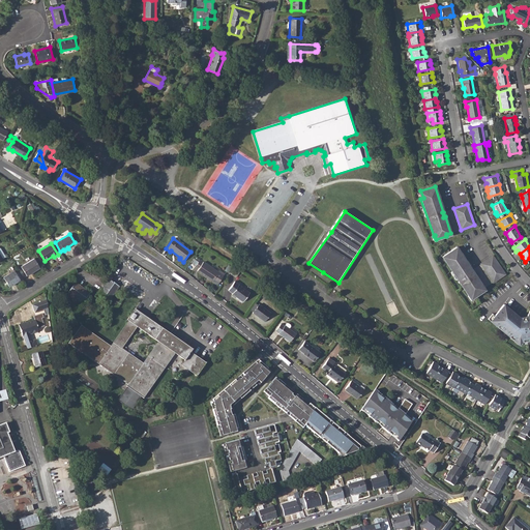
[(457,247),(444,256),(448,262),(446,263),(468,296),(470,295),(472,299),(481,293),(480,291),(484,288),(474,274),(473,275),(470,271),(472,270),(457,247)]
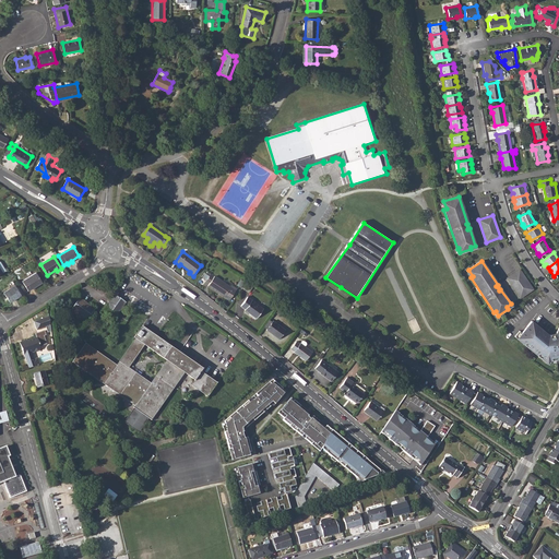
[(520,270),(507,278),(521,298),(533,289),(520,270)]
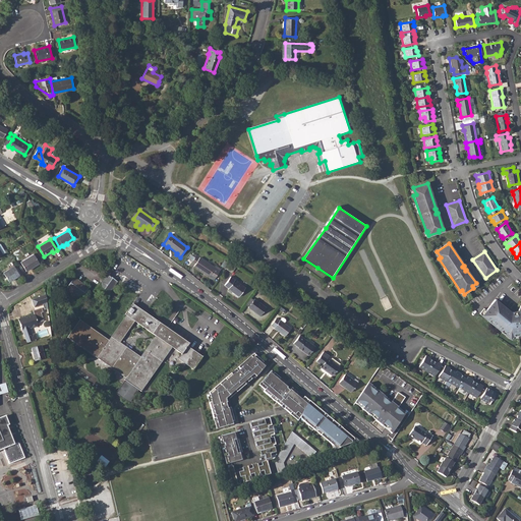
[(34,253),(20,262),(26,271),(39,263),(34,253)]
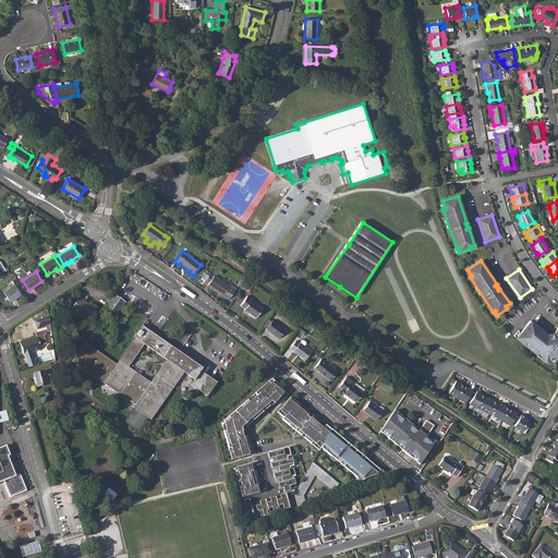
[(210,274),(206,280),(209,282),(207,286),(229,300),(237,289),(230,284),(229,287),(210,274)]
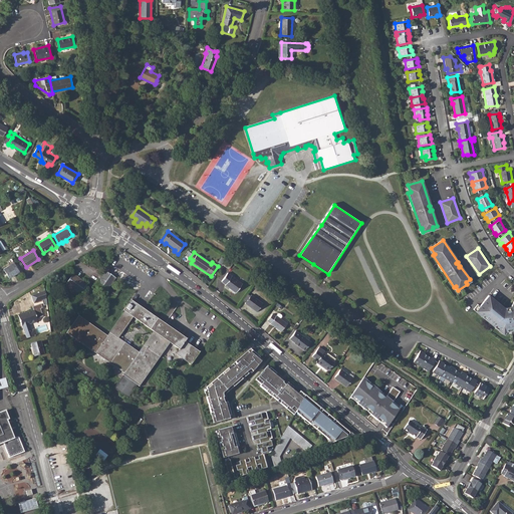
[(227,259),(223,265),(229,269),(233,263),(227,259)]
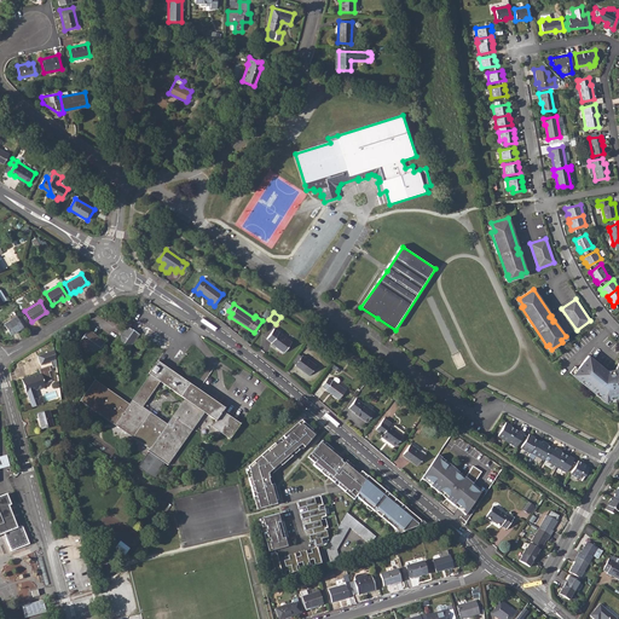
[(17,316),(4,324),(11,335),(23,327),(17,316)]
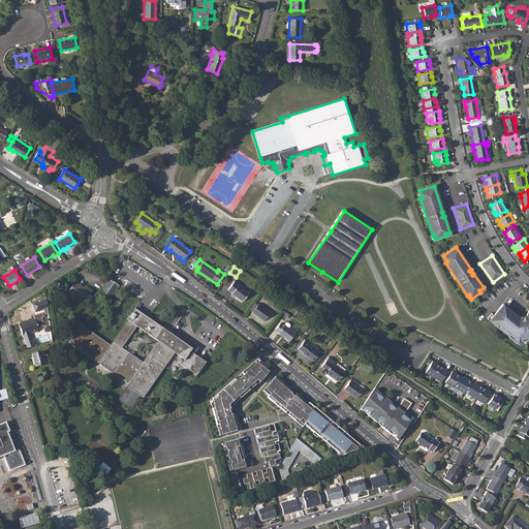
[(102,288),(98,294),(106,301),(110,297),(111,298),(116,290),(115,289),(117,285),(109,279),(103,287),(102,286),(100,287),(102,288)]
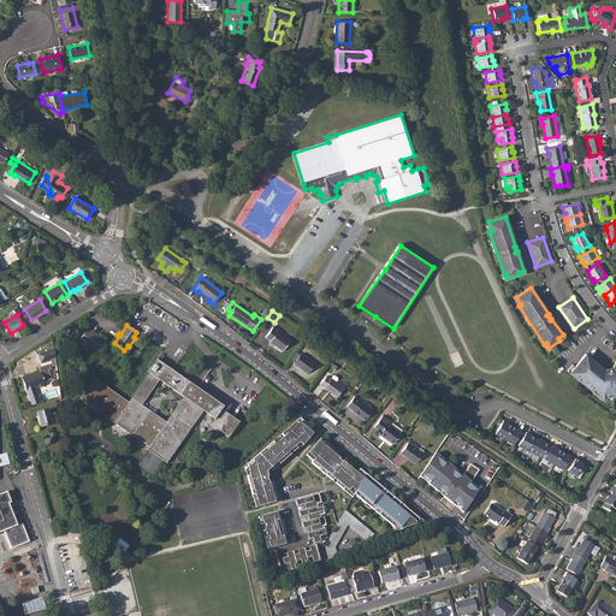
[(273,327),(265,337),(270,341),(270,342),(283,351),(290,341),(277,331),(278,331),(273,327)]
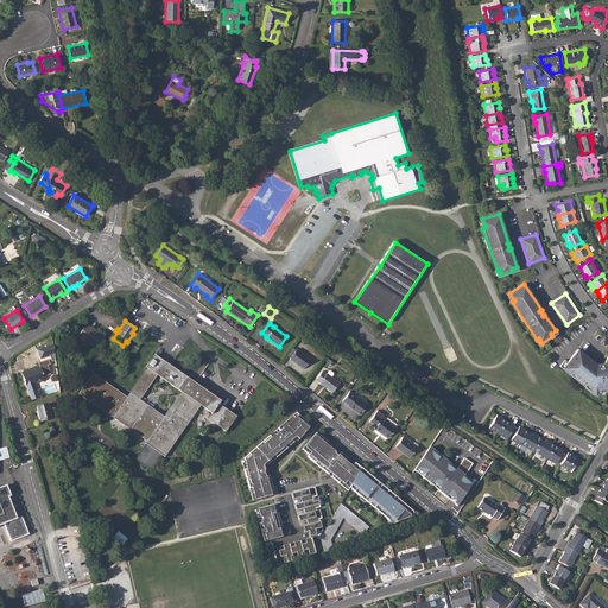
[(84,327),(77,337),(81,340),(80,342),(86,346),(87,343),(94,349),(103,336),(95,331),(95,333),(84,327)]
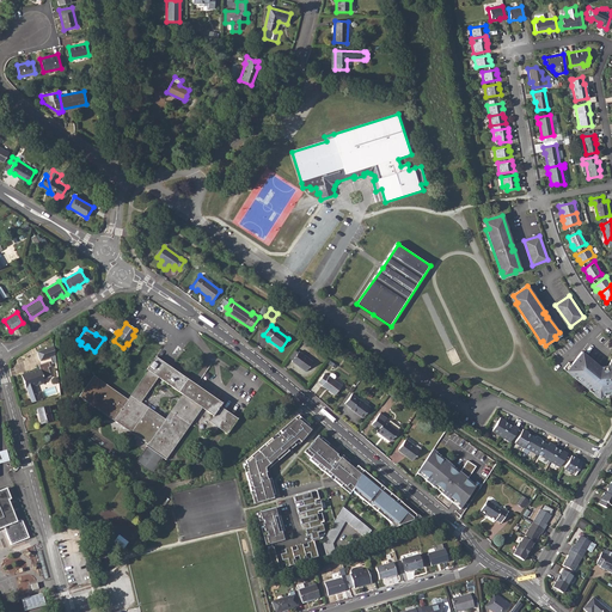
[(306,335),(303,340),(305,341),(304,342),(310,346),(313,340),(306,334),(306,335)]
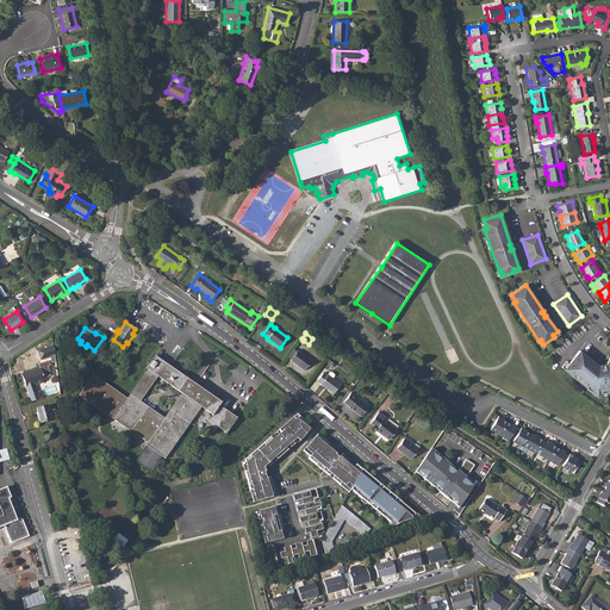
[(55,359),(54,344),(37,350),(39,360),(50,356),(51,362),(55,361),(55,359)]
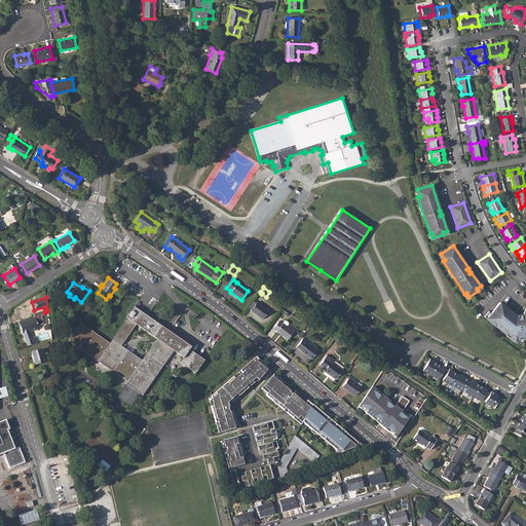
[(253,301),(248,307),(252,309),(251,310),(262,320),(269,310),(257,302),(256,303),(253,301)]
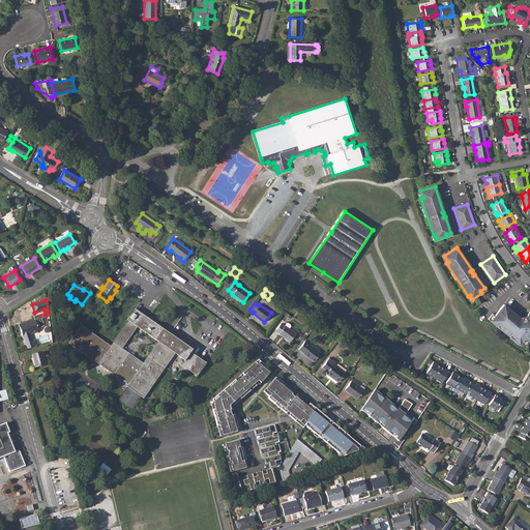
[(504,304),(495,316),(498,318),(494,323),(509,336),(511,334),(514,337),(512,340),(519,345),(522,342),(529,340),(529,308),(526,317),(526,318),(522,320),(504,304)]
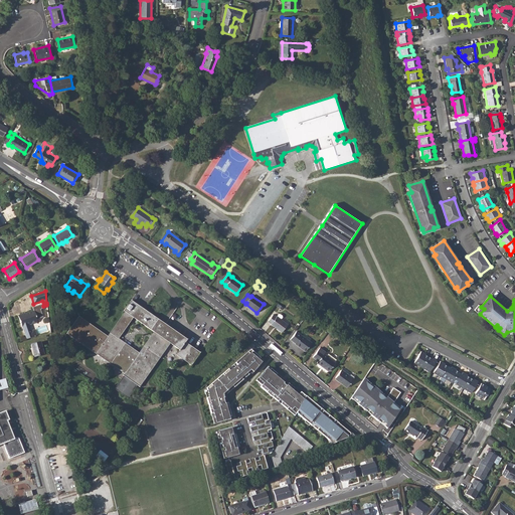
[(125,312),(107,337),(78,317),(67,332),(125,373),(124,375),(140,386),(171,343),(180,350),(176,355),(191,366),(199,353),(184,343),(186,341),(130,301),(123,311),(125,312)]
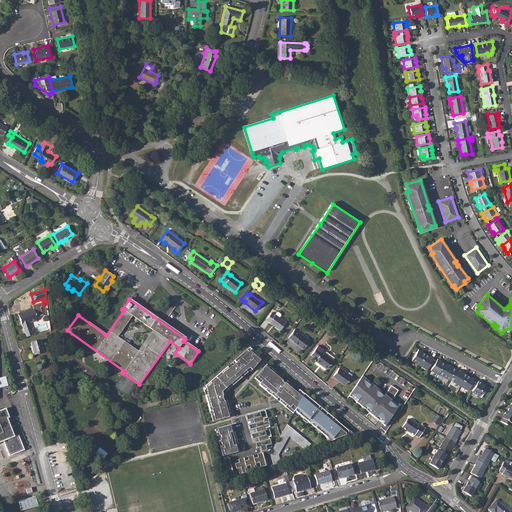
[(33,309),(26,311),(27,311),(25,312),(24,311),(18,313),(22,326),(26,337),(33,335),(29,323),(37,320),(36,318),(43,315),(40,308),(42,307),(40,302),(34,304),(32,305),(33,309)]
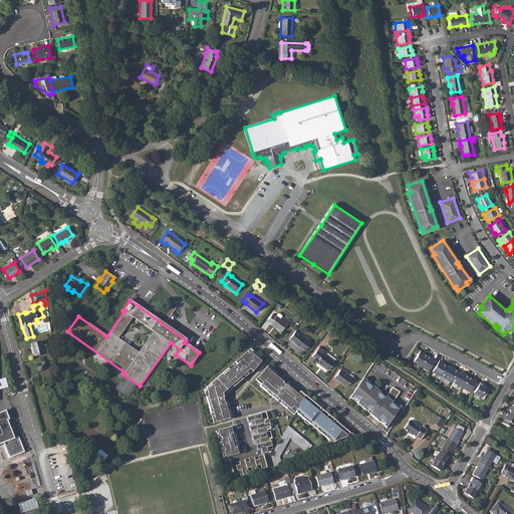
[(275,316),(272,314),(267,320),(271,323),(270,323),(281,331),(287,324),(280,319),(282,316),(281,315),(279,313),(278,314),(276,316),(275,316)]
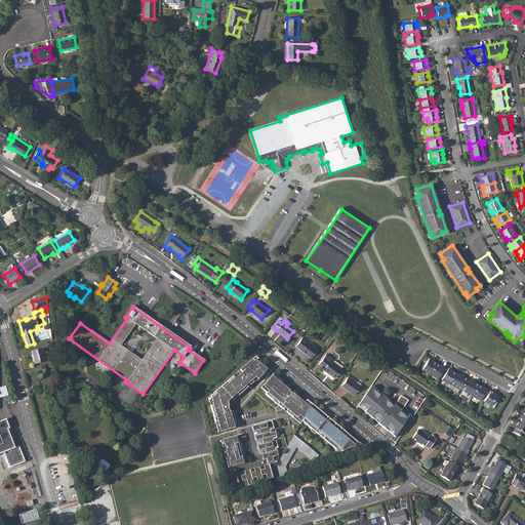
[(301,338),(295,347),(301,351),(300,351),(311,358),(318,350),(301,338)]
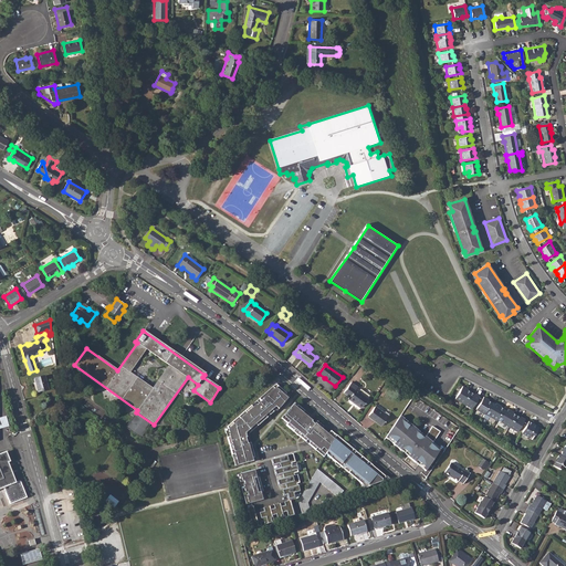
[(44,376),(34,379),(38,392),(48,389),(44,376)]
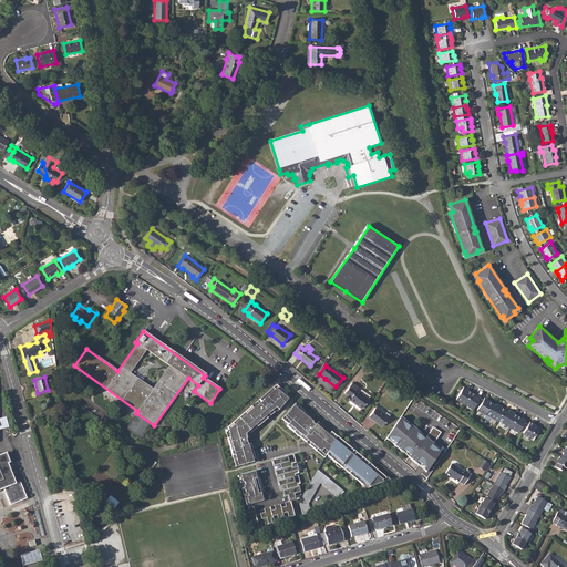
[(352,383),(343,394),(350,398),(349,400),(361,409),(369,399),(357,390),(358,388),(352,383)]
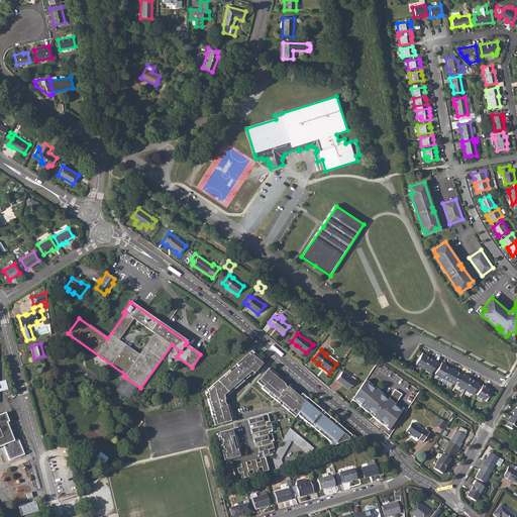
[(229,371),(207,390),(210,399),(208,400),(212,415),(214,415),(217,425),(231,421),(230,418),(232,418),(229,408),(226,409),(225,405),(224,400),(225,400),(224,396),(233,388),(235,389),(243,381),(242,380),(244,378),(246,379),(249,376),(248,375),(251,372),(254,374),(265,362),(251,351),(236,365),(238,367),(234,370),(233,370),(230,372),(229,371)]
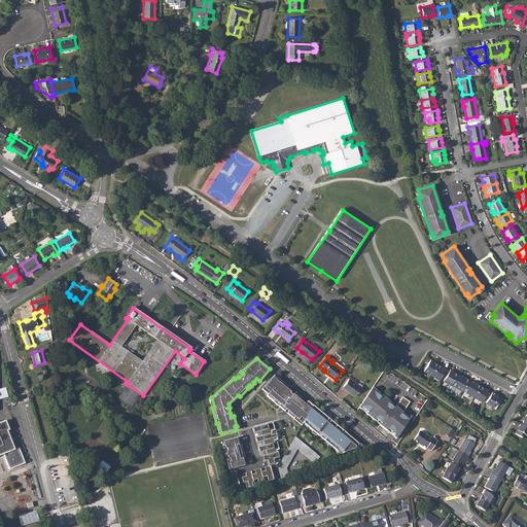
[(434,361),(430,359),(424,371),(431,376),(434,371),(438,364),(433,361),(434,361)]
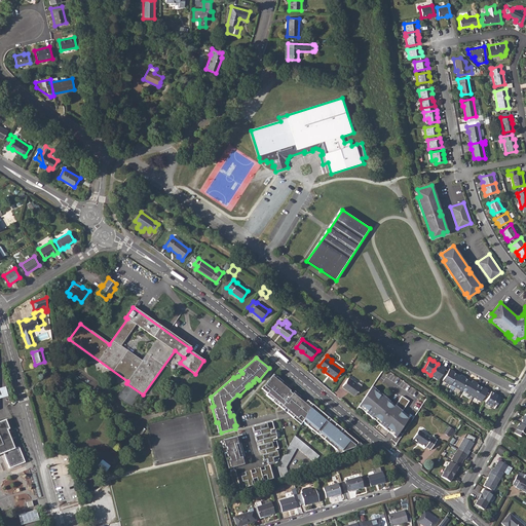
[(442,366),(438,364),(430,375),(439,379),(441,376),(445,368),(442,366)]
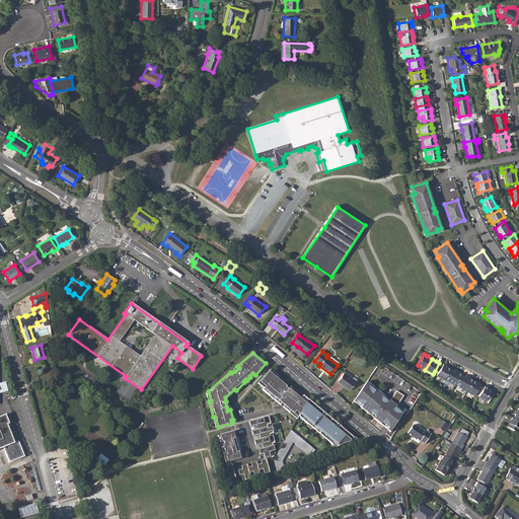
[(447,365),(443,363),(437,375),(444,379),(450,369),(446,366),(447,365)]
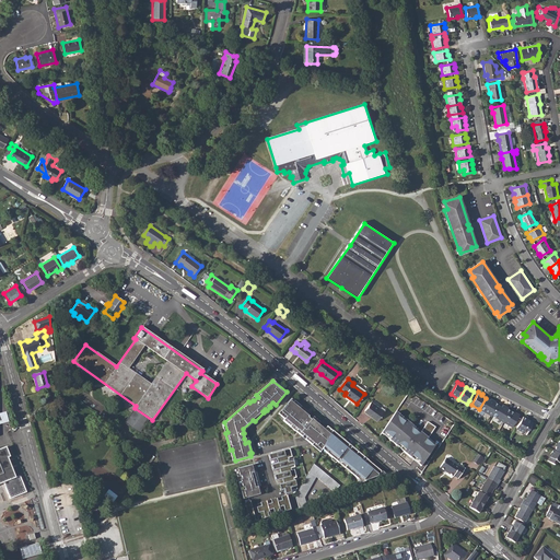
[(301,432),(307,438),(318,424),(319,422),(313,417),(311,420),(305,415),(307,412),(291,398),(279,413),(284,419),(283,420),(296,431),(299,429),(301,431),(301,432)]
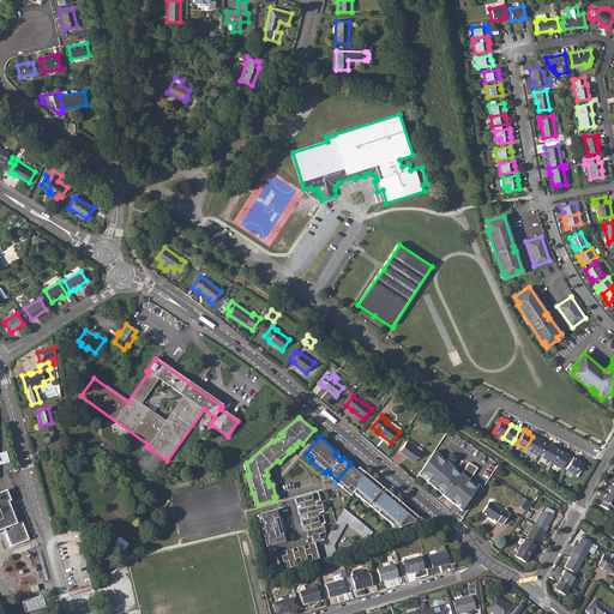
[(542,439),(537,437),(537,438),(533,437),(523,452),(529,455),(531,451),(539,456),(540,455),(546,444),(546,443),(541,440),(542,439)]
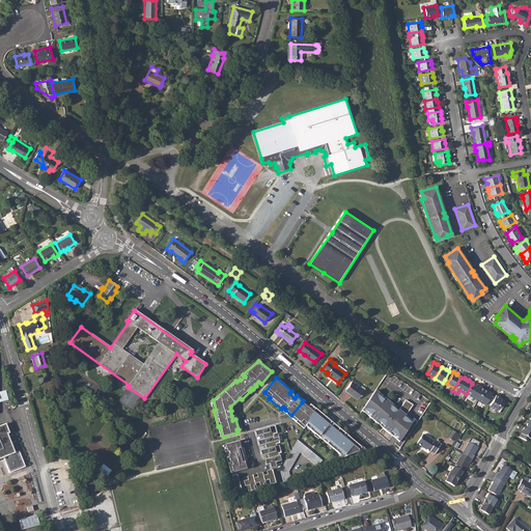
[(352,382),(345,390),(353,394),(352,395),(358,400),(364,391),(352,382)]
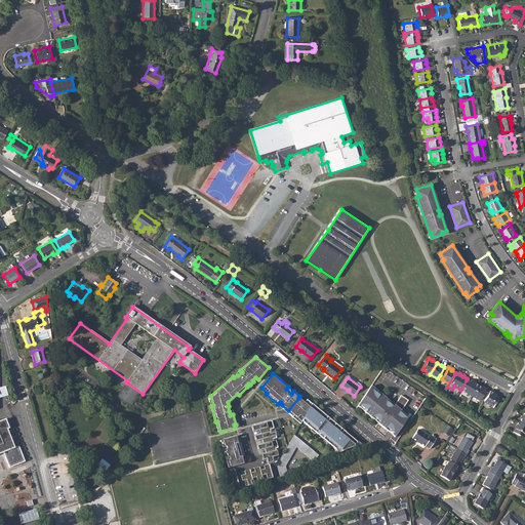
[(470,381),(467,379),(461,389),(465,391),(472,396),(478,385),(474,382),(475,381),(471,379),(470,381)]
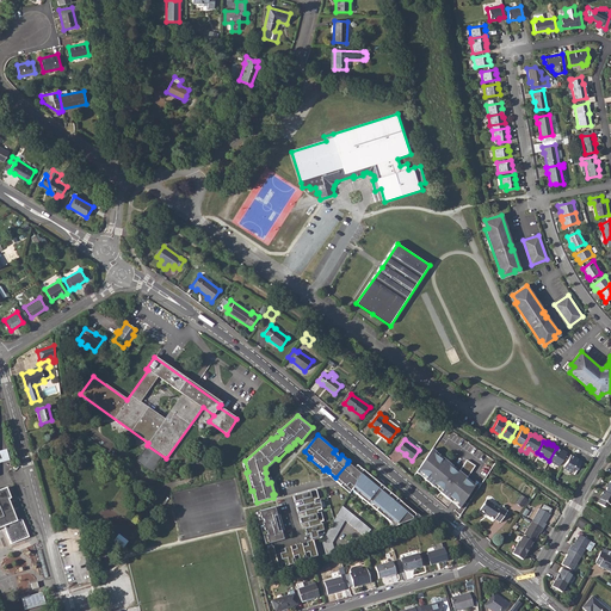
[(562,451),(556,448),(549,461),(559,466),(567,452),(562,450),(562,451)]
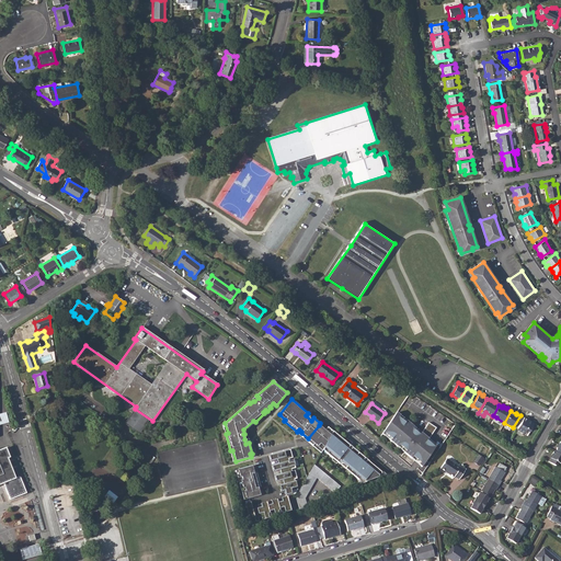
[(396,413),(384,432),(391,439),(390,441),(398,447),(399,445),(405,451),(404,453),(412,459),(413,457),(424,464),(436,445),(428,439),(436,428),(428,423),(421,434),(421,433),(420,435),(412,428),(414,427),(407,421),(405,423),(399,418),(400,415),(397,412),(396,413)]
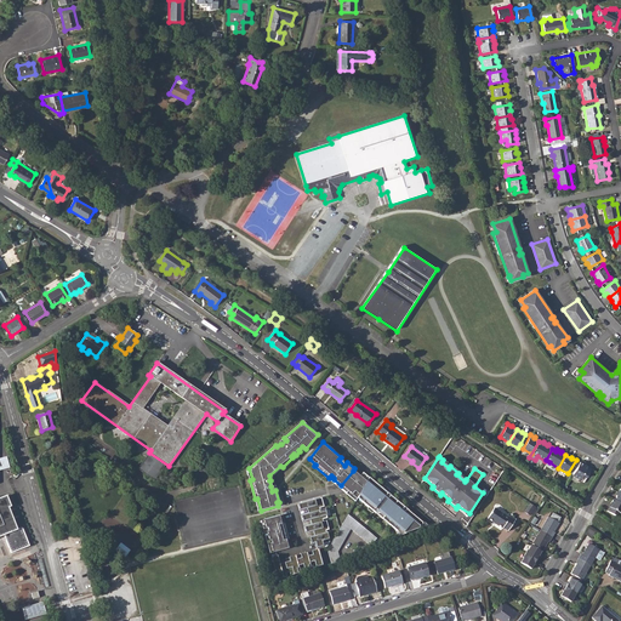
[(580,462),(579,465),(571,474),(580,479),(582,476),(586,478),(591,469),(587,467),(584,465),(580,462)]
